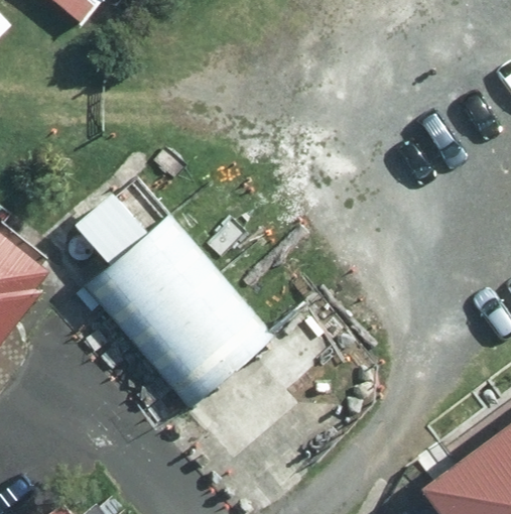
[(9,0),(0,0),(0,40),(26,19),(9,0)]
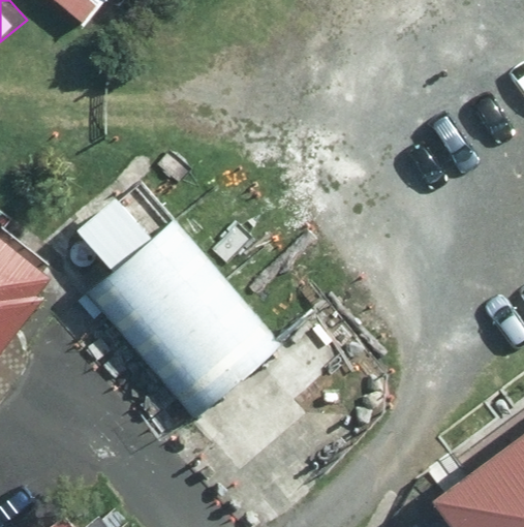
[(0,360),(79,267),(9,210),(0,220),(0,360)]
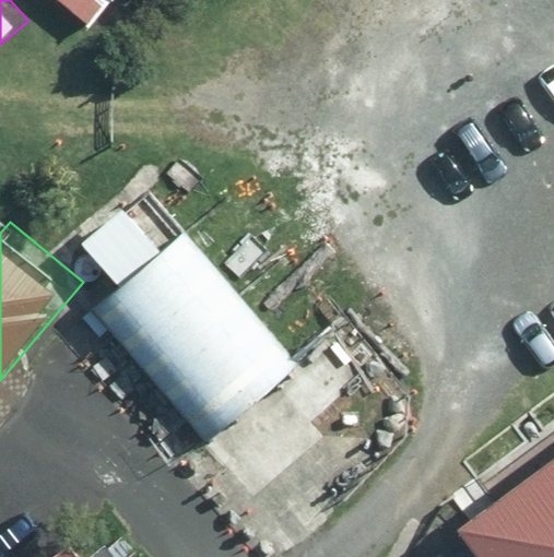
[(188,229),(91,305),(200,445),(297,369),(188,229)]
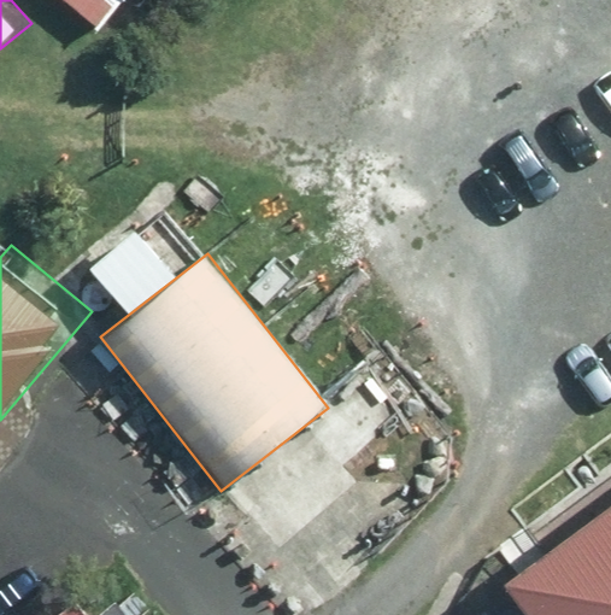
[(610,614),(610,505),(497,591),(513,614),(610,614)]
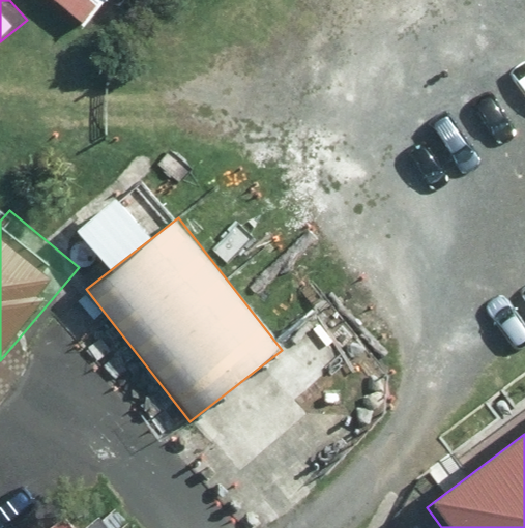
[(132,527),(117,508),(96,524),(86,509),(61,527),(132,527)]
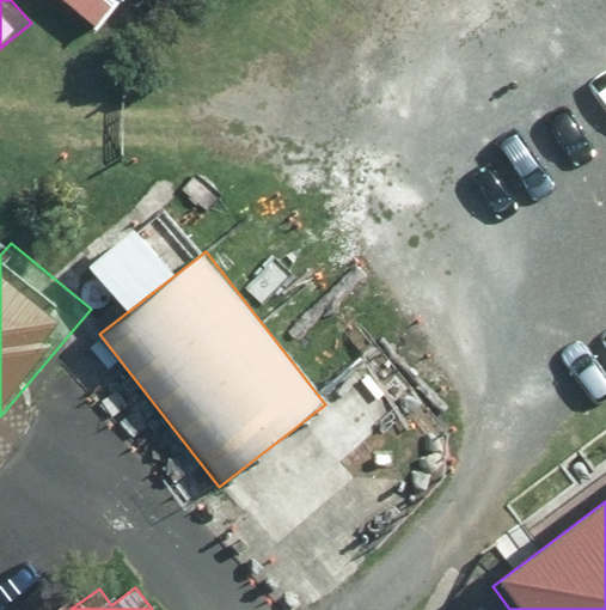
All buildings are outlined.
